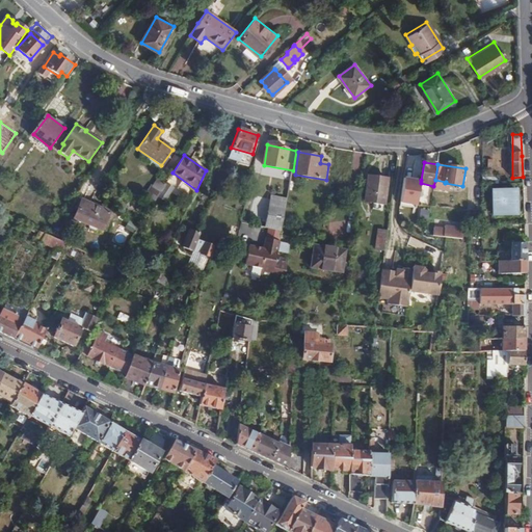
[(388,178),(368,176),(365,202),(384,205),(388,178)]
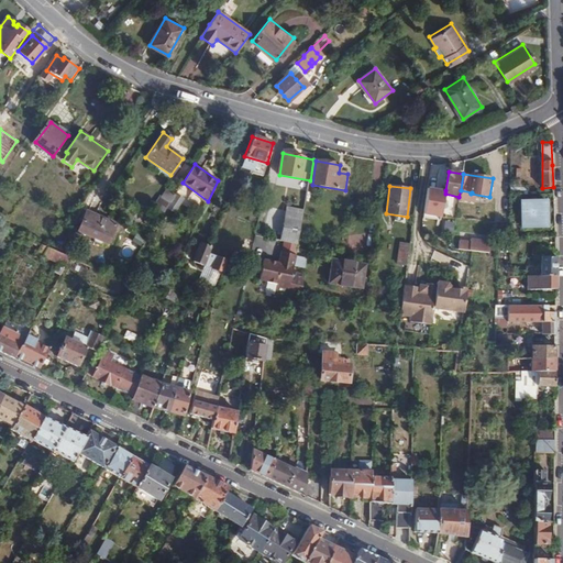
[(445,190),(433,189),(428,188),(421,216),(442,219),(445,194),(445,190)]
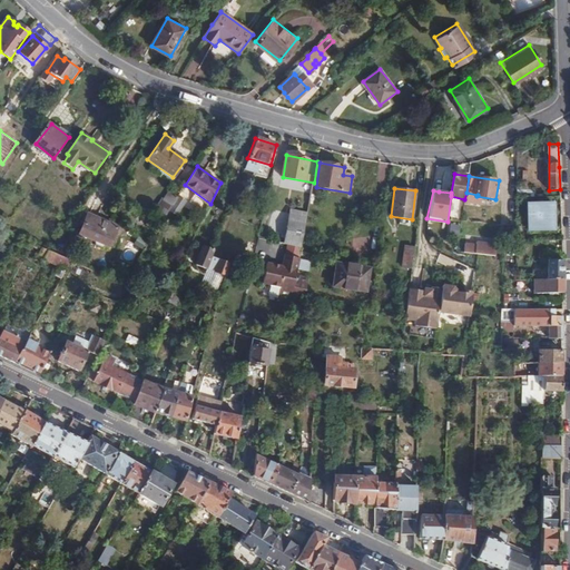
[(552,204),(528,205),(529,229),(552,229),(552,204)]
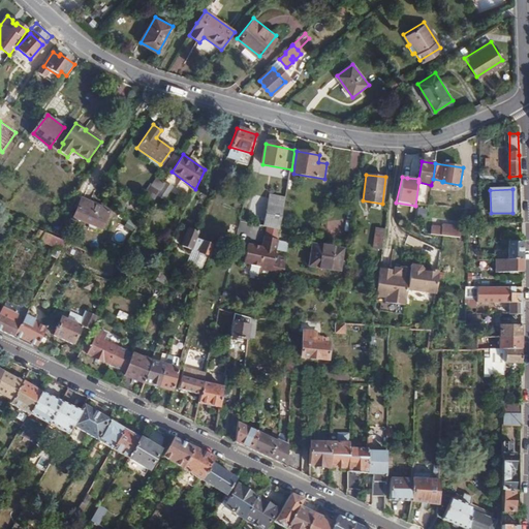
[(286,197),(271,194),(265,225),(280,227),(286,197)]
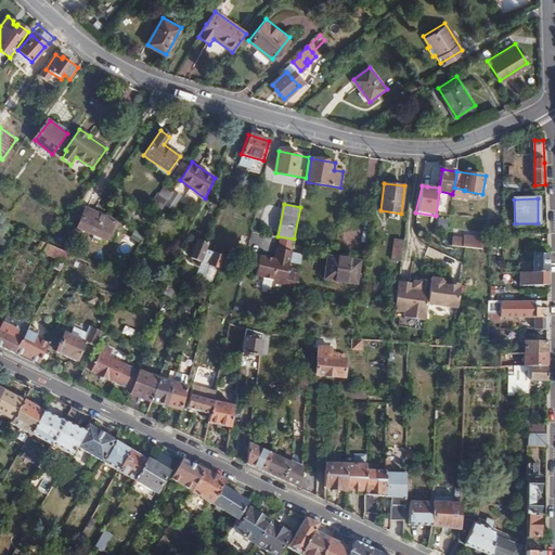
[(114,222),(85,210),(77,228),(106,240),(114,222)]
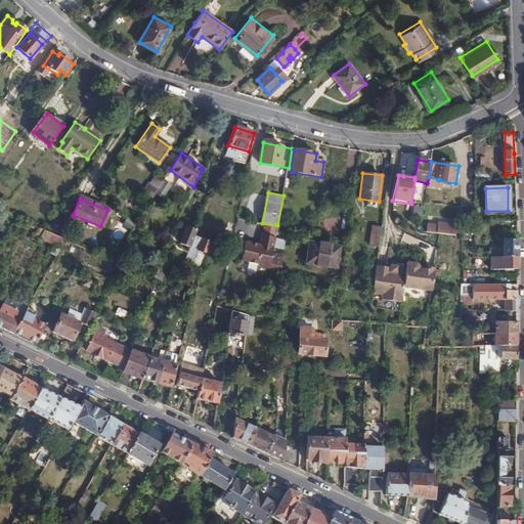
[(440,226),(428,225),(427,231),(455,235),(456,226),(440,224),(440,226)]
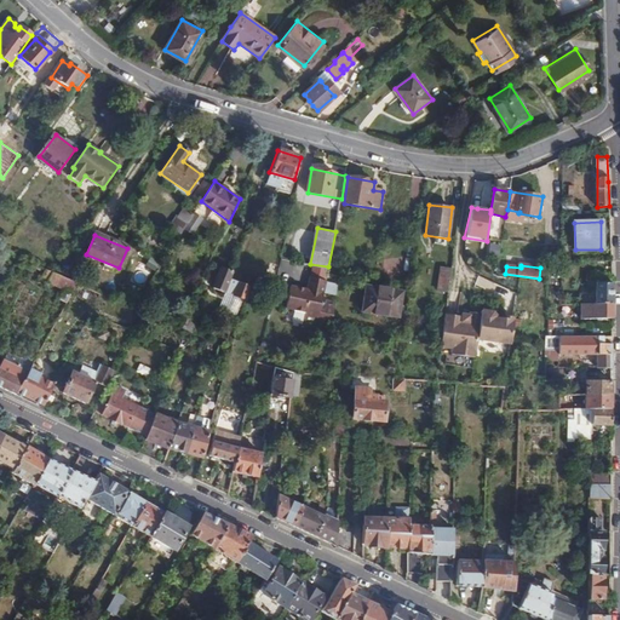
[(452,269),(441,268),(437,291),(448,292),(452,269)]
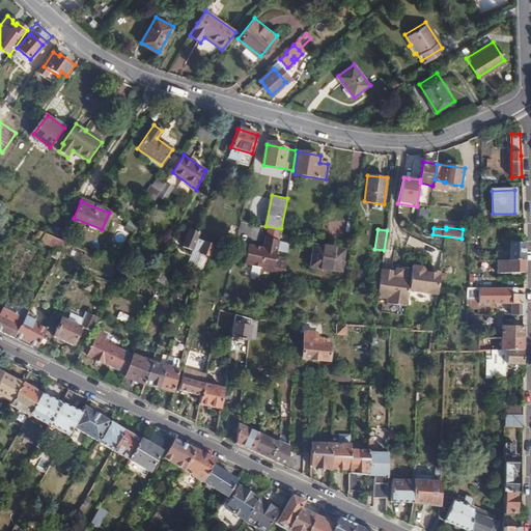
[(195,233),(187,230),(182,247),(208,256),(212,246),(194,240),(195,233)]
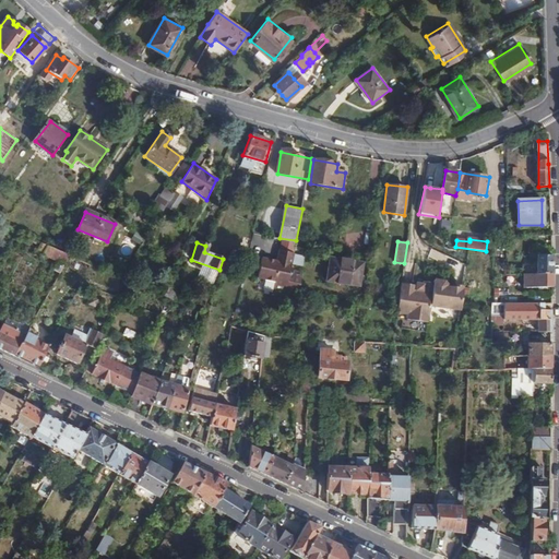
[(69,254),(51,248),(47,246),(43,252),(43,254),(64,264),(69,254)]
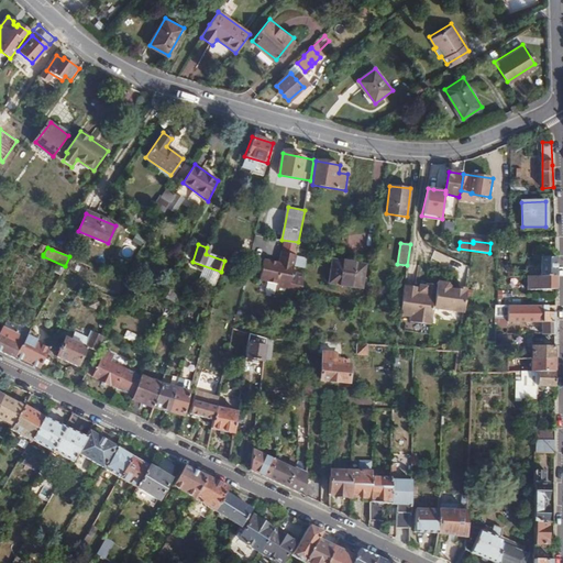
[(279,262),(265,258),(261,279),(278,283),(277,289),(288,291),(297,255),(282,251),(279,262)]
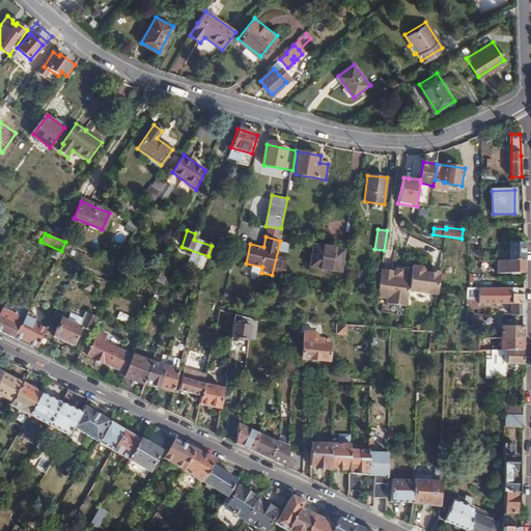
[(497,252),(497,260),(524,260),(525,243),(520,242),(520,238),(506,236),(506,248),(510,248),(510,253),(497,252)]
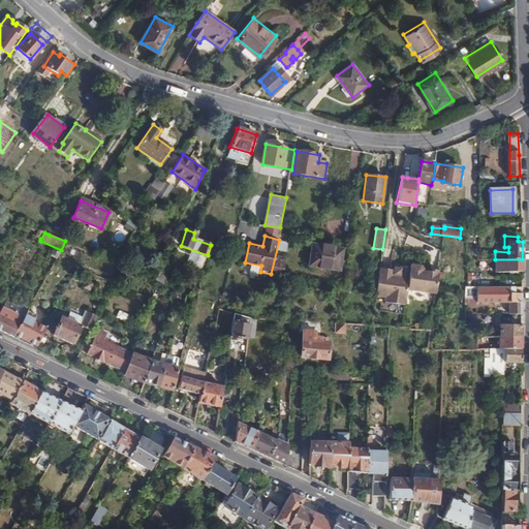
[(344,247),(313,242),(310,263),(340,269),(344,247)]
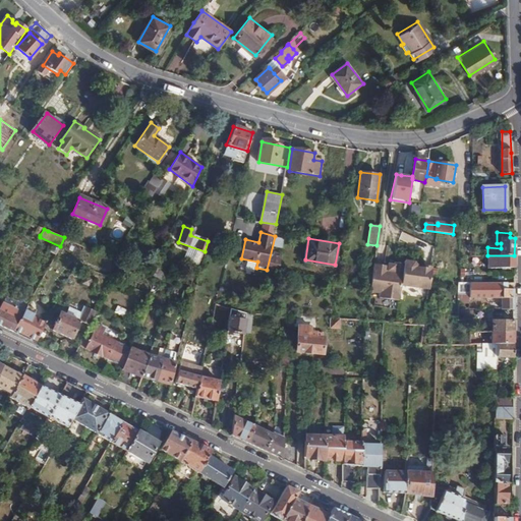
[(514,255),(487,255),(486,268),(513,268),(514,255)]
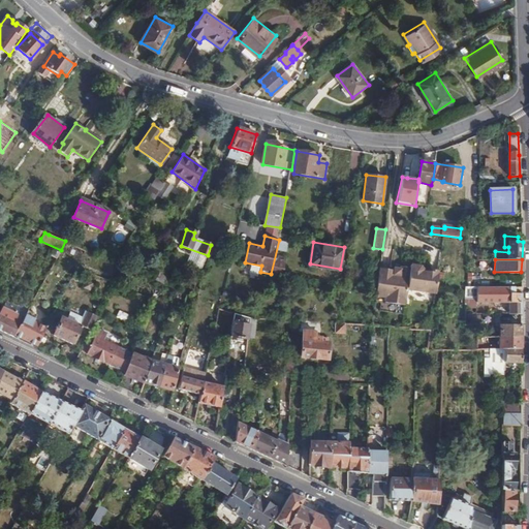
[(426,267),(410,265),(410,268),(407,291),(436,294),(439,271),(426,270),(426,267)]
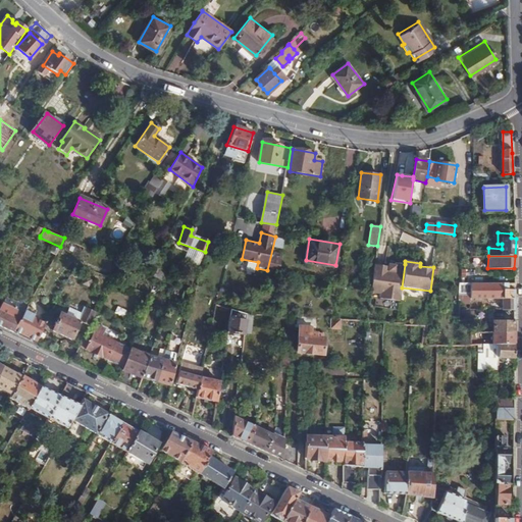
[(167,266),(160,262),(154,275),(161,279),(167,266)]
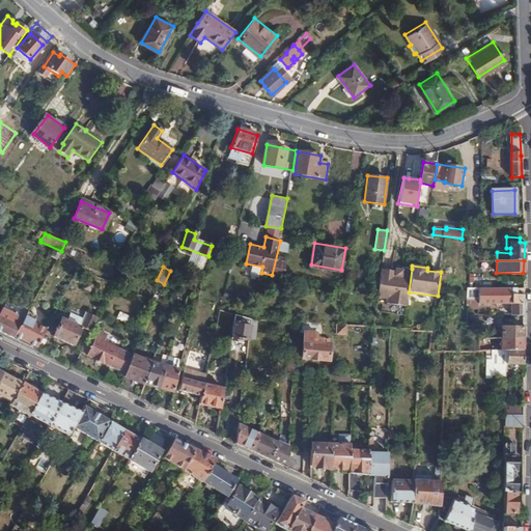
[(409,292),(412,269),(403,268),(402,271),(394,269),(393,271),(380,269),(374,301),(407,306),(409,292)]
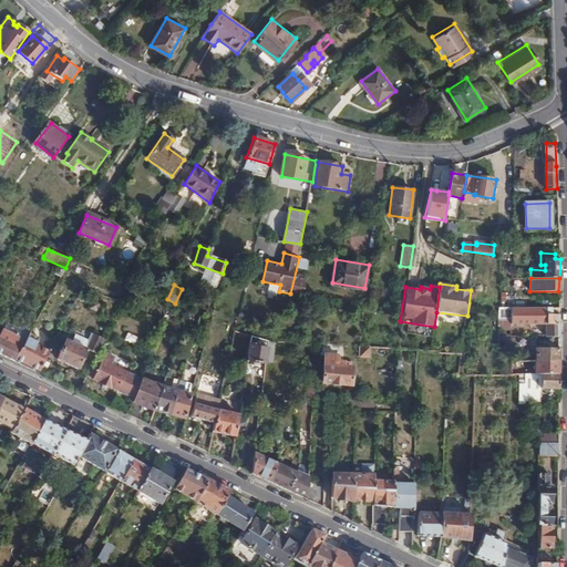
[(98,311),(101,306),(95,302),(91,308),(98,311)]
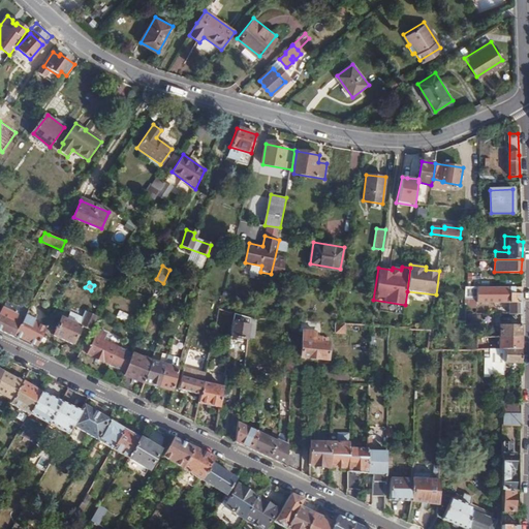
[(118,291),(121,285),(115,283),(112,289),(118,291)]
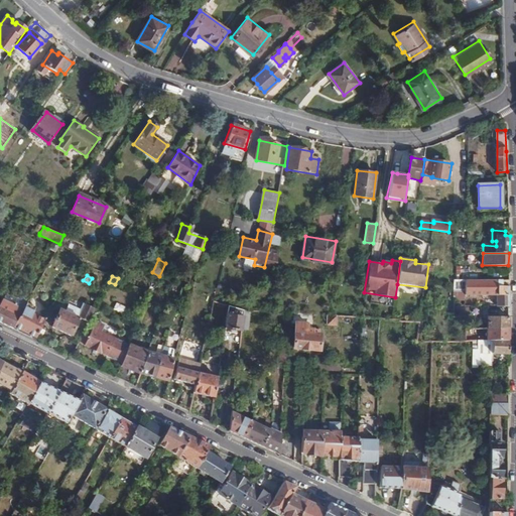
[(453,280),(453,291),(464,290),(464,294),(494,295),(494,306),(506,306),(506,287),(501,286),(501,280),(487,280),(482,280),(453,280)]
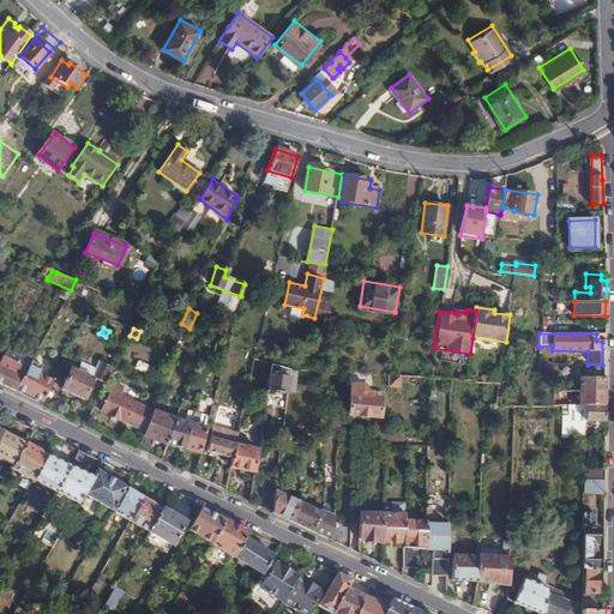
[(30,367),(32,361),(7,349),(5,355),(30,367)]
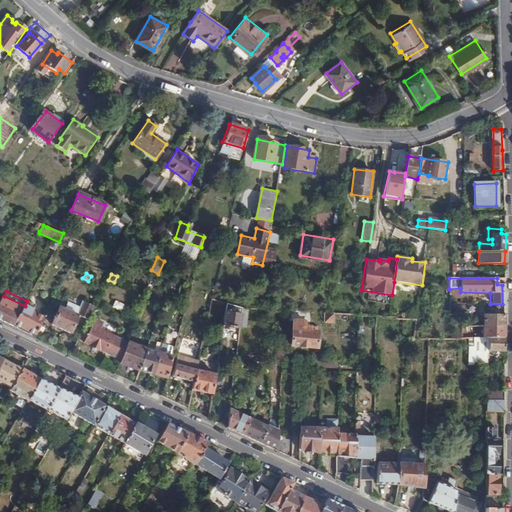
[(24,307),(25,306),(4,296),(1,301),(0,302),(0,319),(2,321),(14,326),(24,307)]
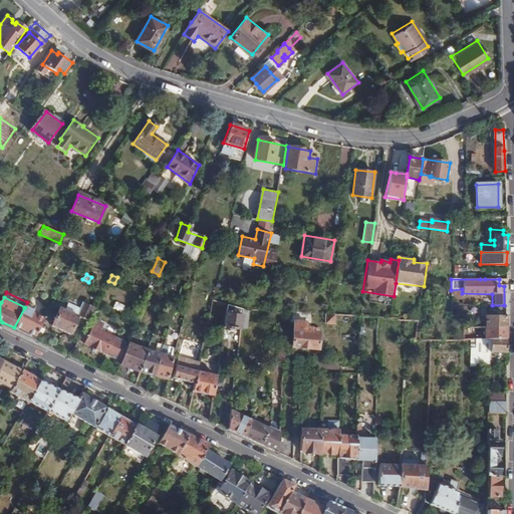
[(46,319),(49,313),(27,302),(25,307),(24,308),(46,319)]
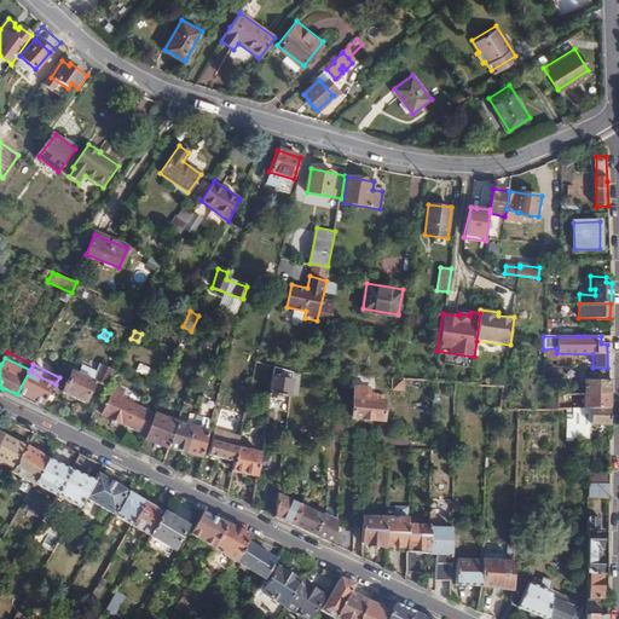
[(300,371),(293,370),(291,379),(290,394),(298,395),(300,371)]
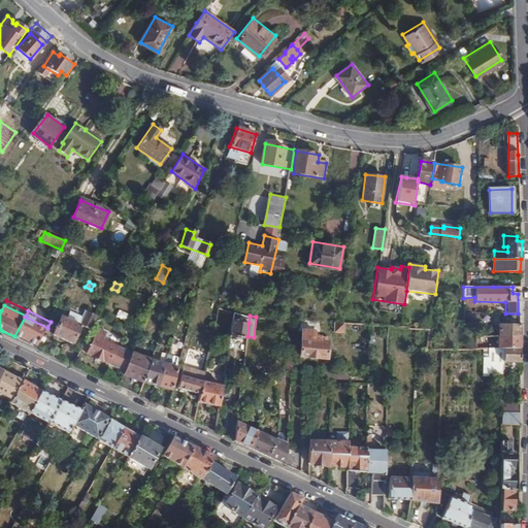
[(47,328),(25,317),(14,336),(26,341),(38,348),(47,328)]
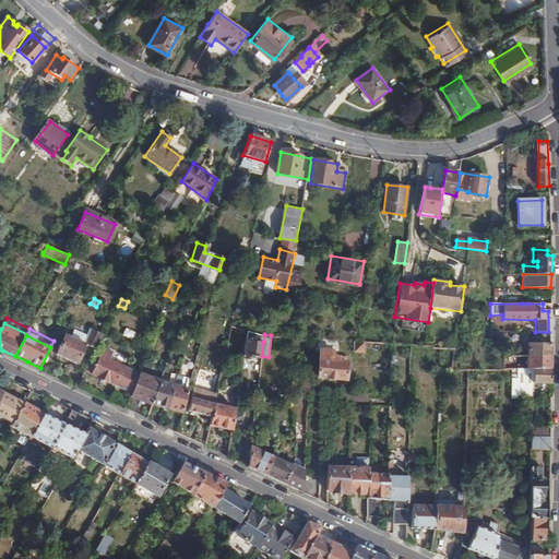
[(79,387),(85,372),(86,371),(76,366),(86,346),(67,336),(57,357),(69,363),(61,378),(79,387)]
